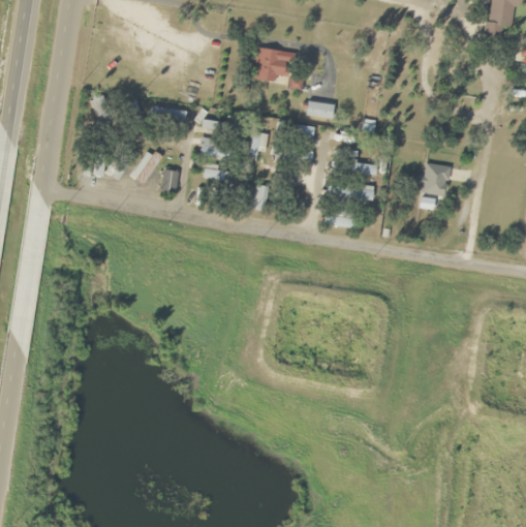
[(511,23),(513,3),(524,0),(488,0),(484,41),(499,42),(501,26),(511,23)]
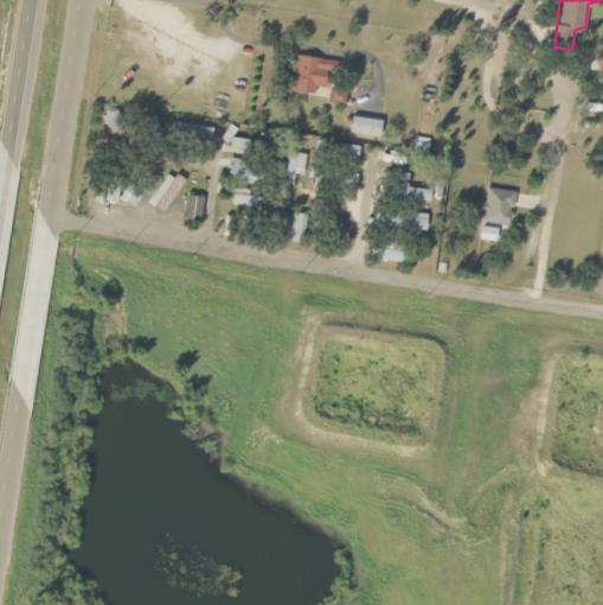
[(326,95),(331,68),(320,67),(322,57),(297,53),(290,89),(326,95)]
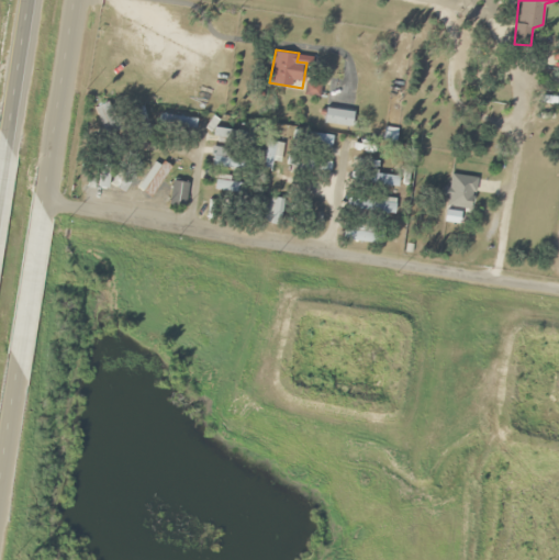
[(97,105),(105,134),(121,130),(112,100),(97,105)]
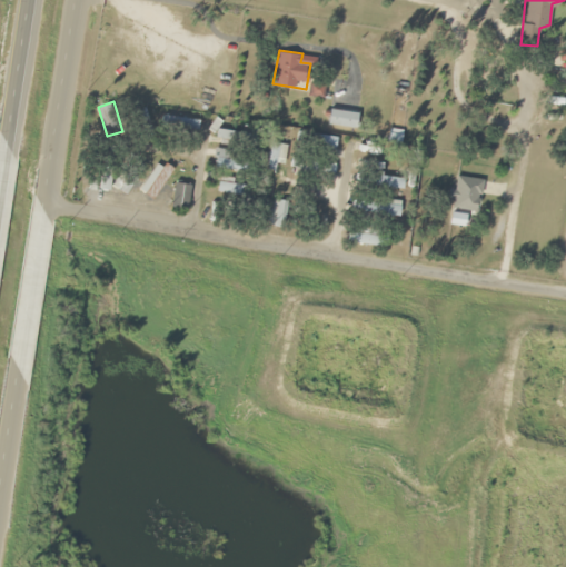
[(154,133),(147,108),(132,111),(138,137),(154,133)]
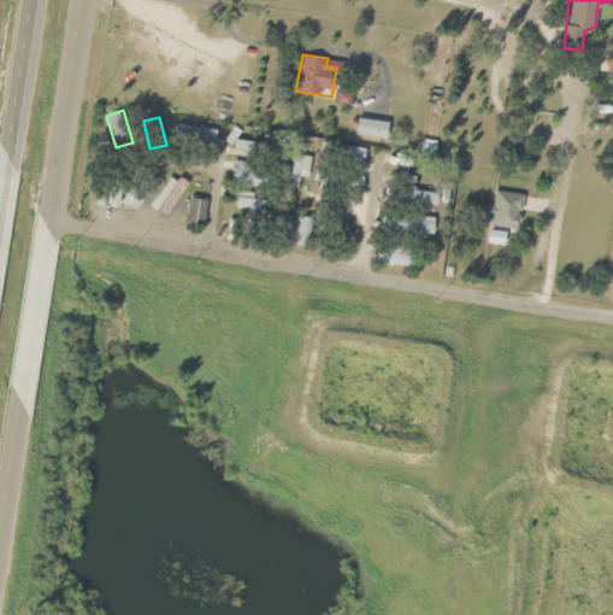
[(388,138),(390,121),(360,117),(358,133),(388,138)]
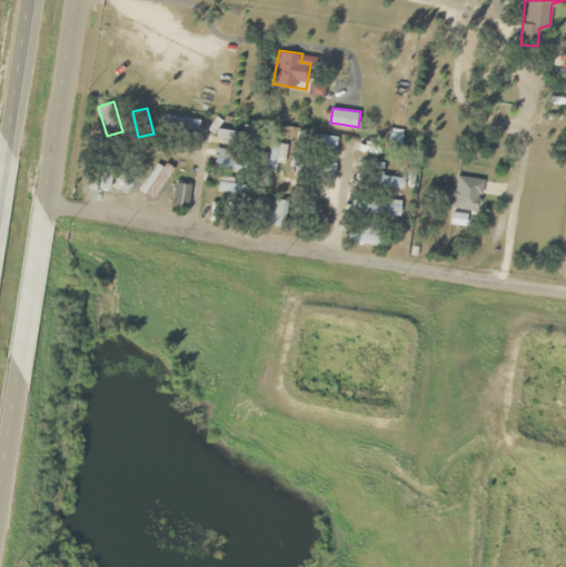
[(200,119),(165,112),(161,128),(197,135),(200,119)]
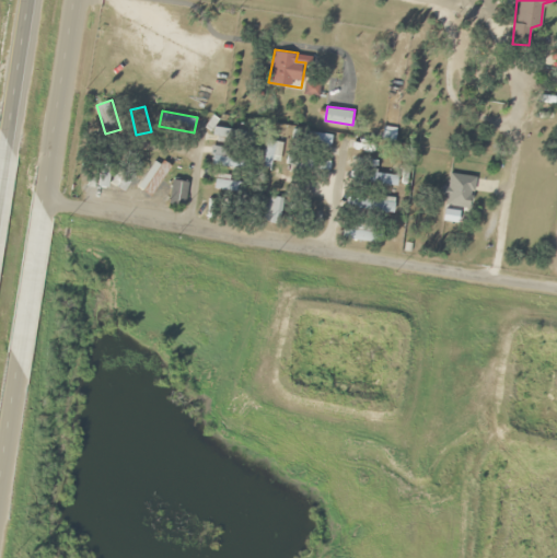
[(253,131),(213,126),(211,137),(252,142),(253,131)]
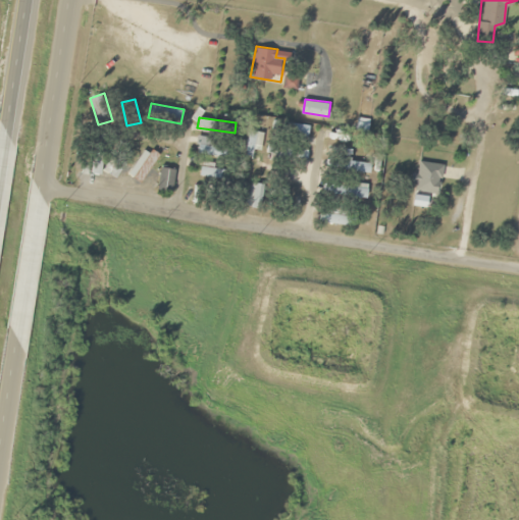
[(310,125),(274,118),(272,131),(308,138),(310,125)]
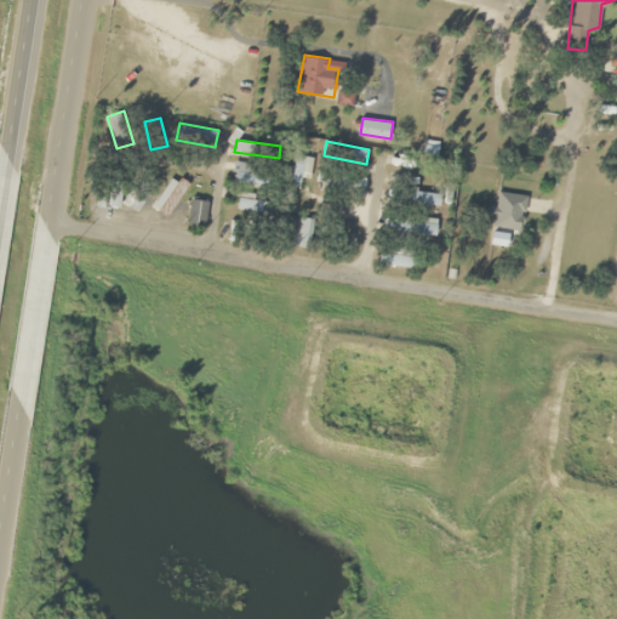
[(295,182),(313,182),(313,155),(295,155),(295,182)]
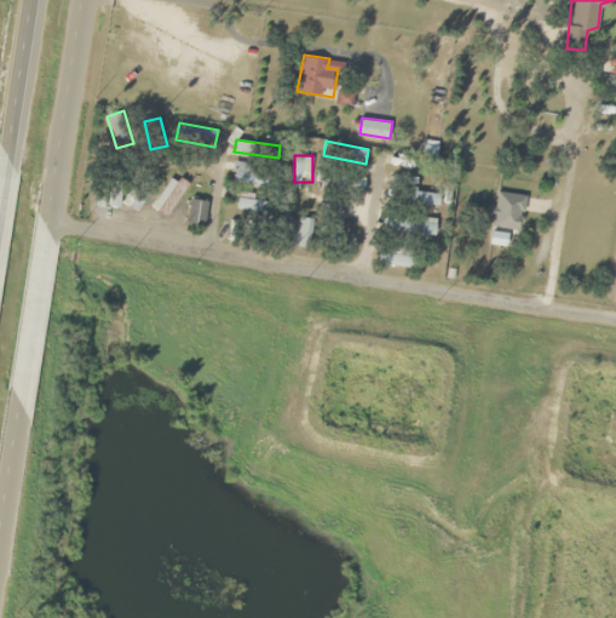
[(272,172),(240,164),(235,178),(268,187),(272,172)]
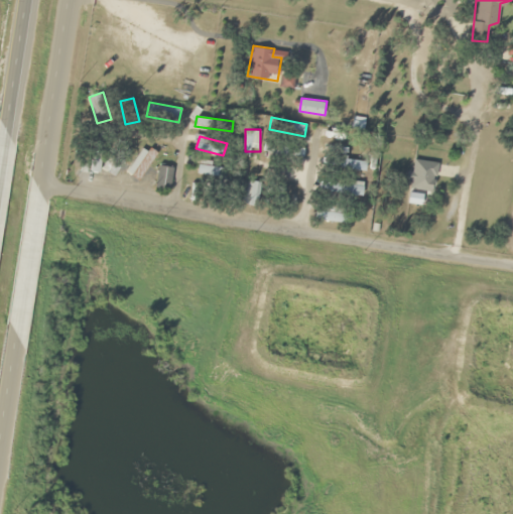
[(301,148),(268,139),(265,149),(298,158),(301,148)]
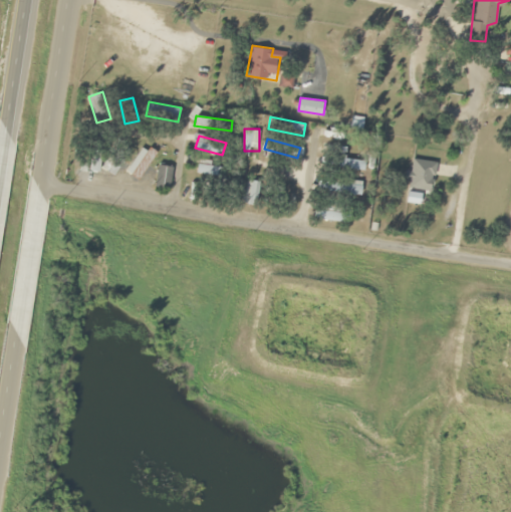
[(158,155),(148,146),(125,169),(137,179),(158,155)]
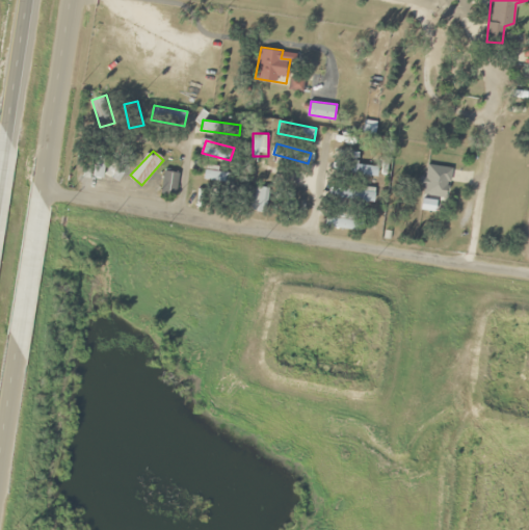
[(346,171),(376,176),(378,165),(347,161),(346,171)]
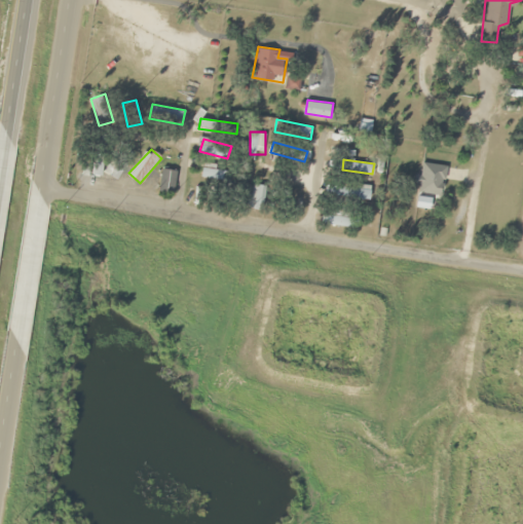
[(443,195),(448,164),(424,161),(419,191),(443,195)]
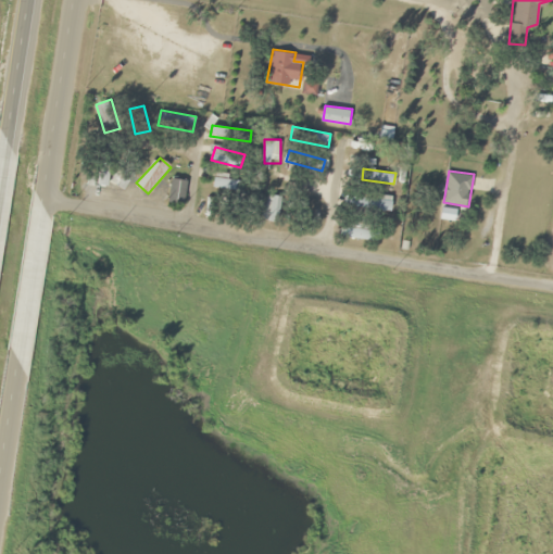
[(246,181),(215,176),(213,187),(243,192),(246,181)]
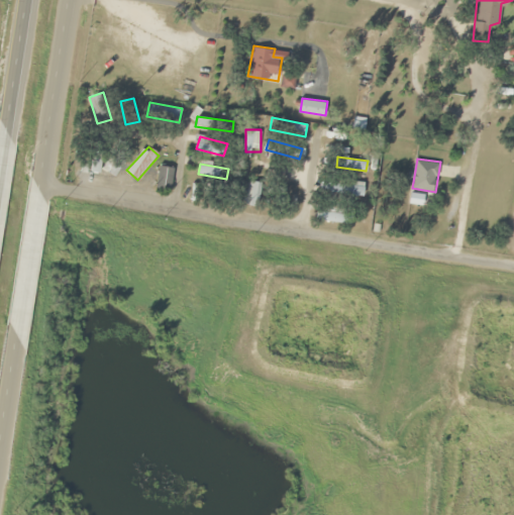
[(172,189),(175,167),(161,165),(158,188),(172,189)]
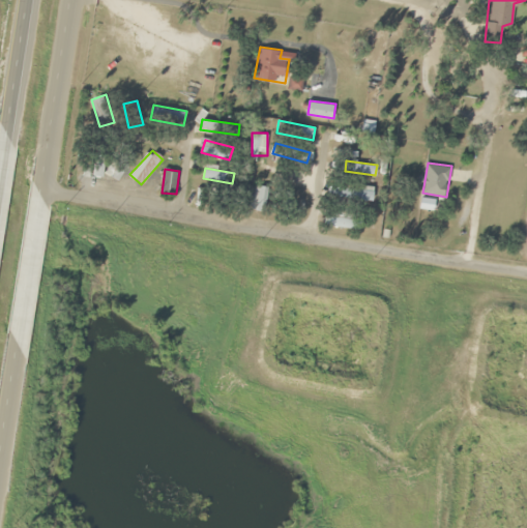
[(253,210),(267,210),(267,185),(253,185),(253,210)]
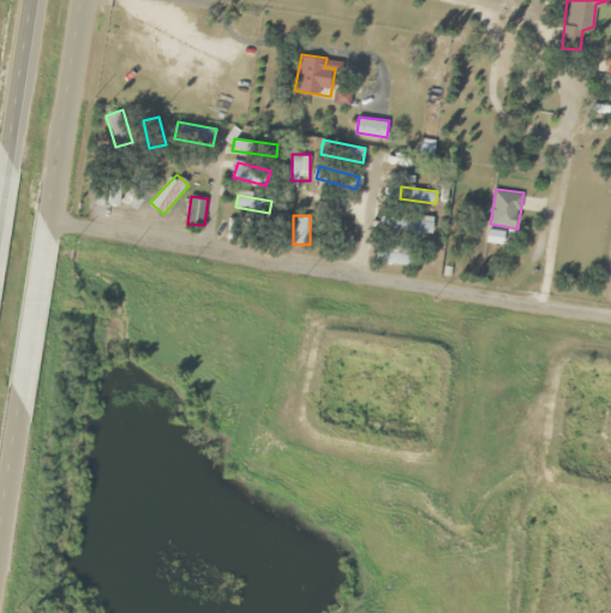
[(239,227),(263,227),(263,216),(239,216),(239,227)]
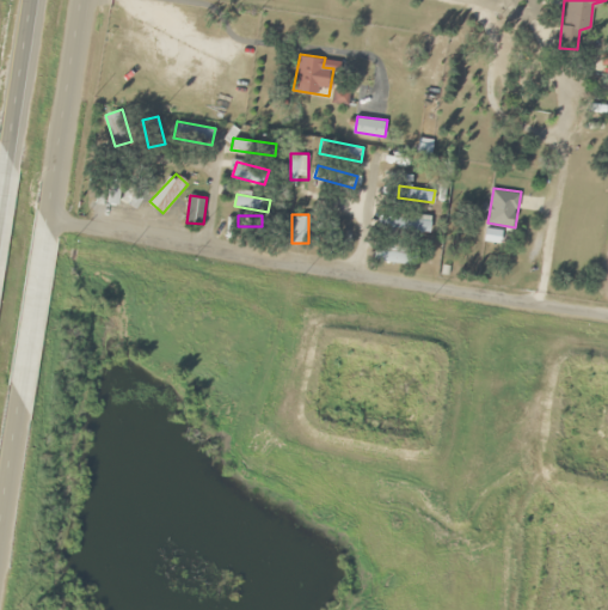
[(431,215),(380,215),(380,229),(431,229),(431,215)]
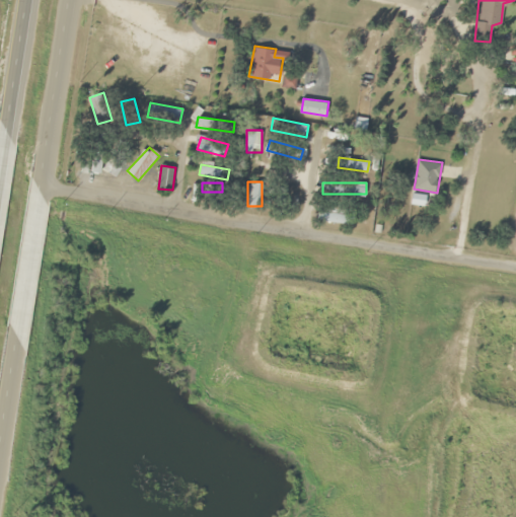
[(346,222),(347,208),(321,204),(319,219),(346,222)]
